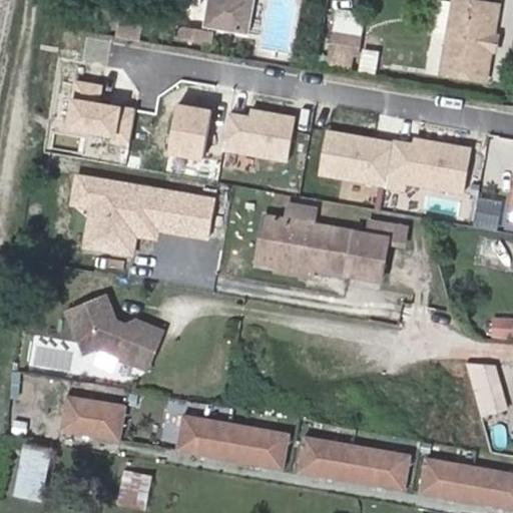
[(210,0),(206,27),(250,35),(257,0),(210,0)]
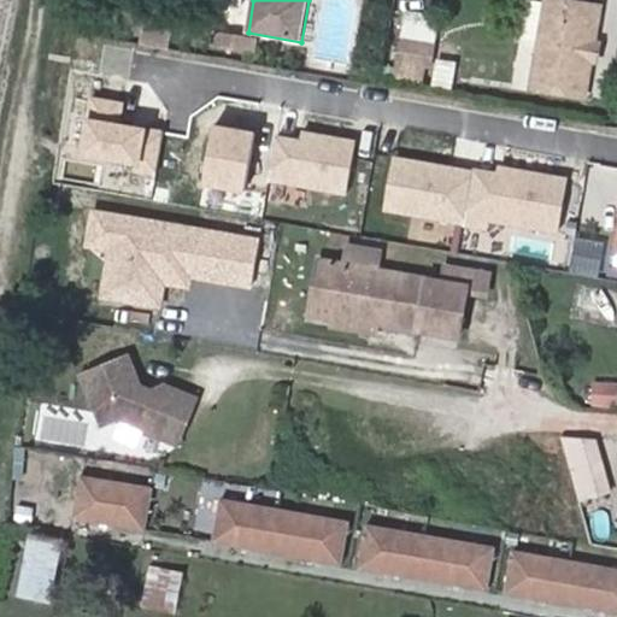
[(586,97),(601,7),(560,0),(550,0),(534,88),(586,97)]
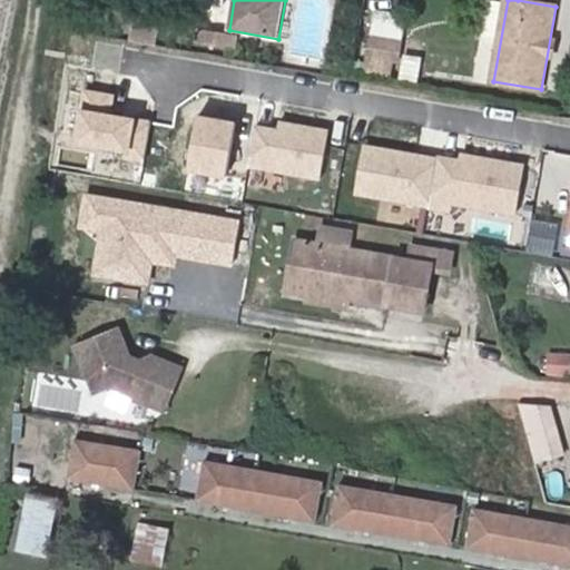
[(372,1),(369,30),(385,31),(387,2),(372,1)]
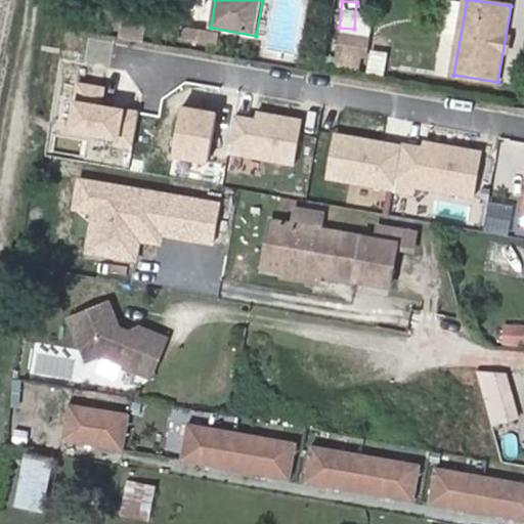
[(219,35),(184,29),(182,41),(217,48),(219,35)]
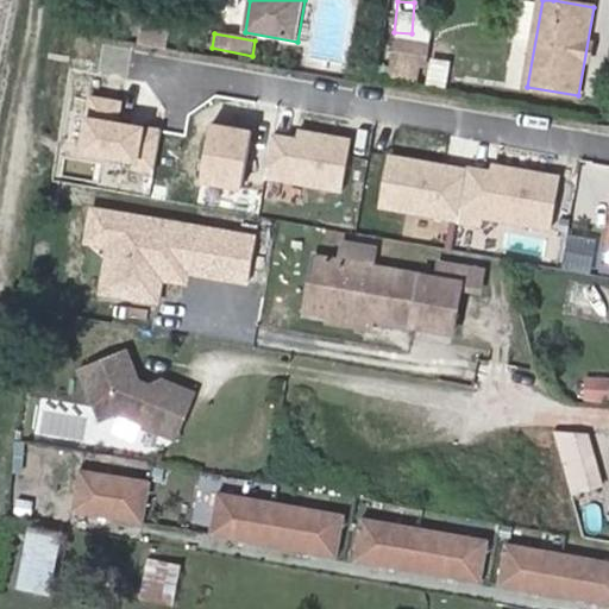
[(416,49),(390,44),(383,79),(410,85),(416,49)]
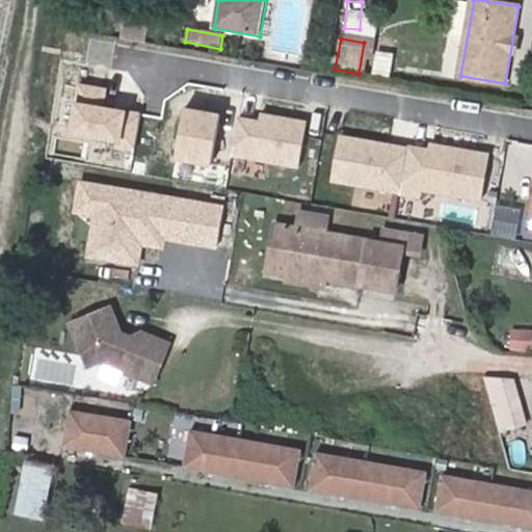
[(109,87),(79,83),(77,101),(72,100),(67,134),(114,141),(113,149),(136,152),(141,111),(106,106),(109,87)]
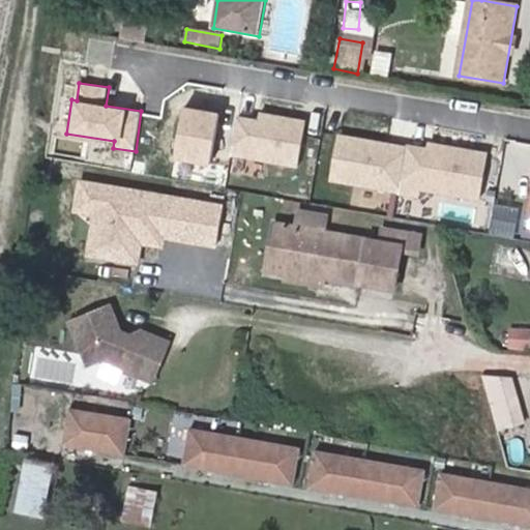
[(211,166),(221,113),(186,108),(179,114),(172,147),(175,159),(211,166)]
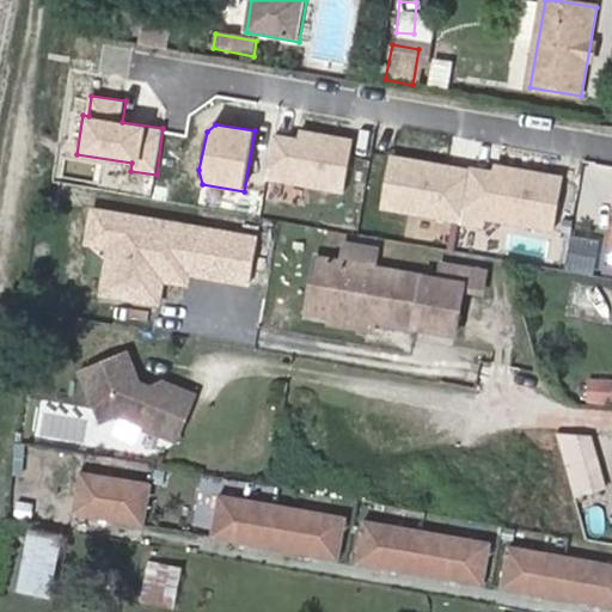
[(298,138),(276,134),(268,179),(344,194),(354,139),(300,129),(298,138)]
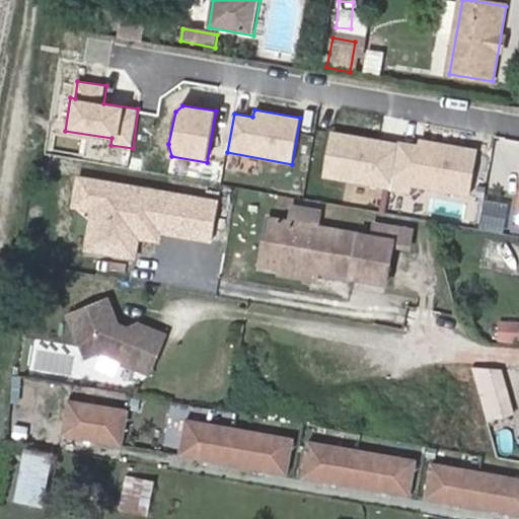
[(398,143),(330,131),(322,178),(411,194),(413,187),(470,196),(478,148),(420,138),(419,144),(399,140),(398,143)]
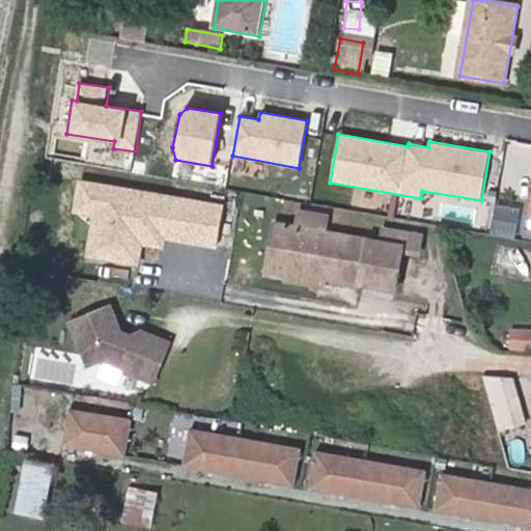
[(224,203),(79,179),(74,214),(90,216),(83,256),(140,266),(144,246),(164,249),(165,241),(216,249),(224,203)]
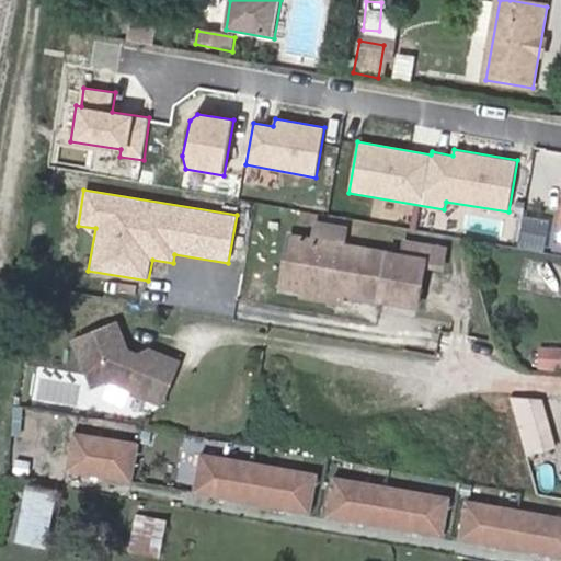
[(305,288),(313,240),(290,236),(283,285),(305,288)]
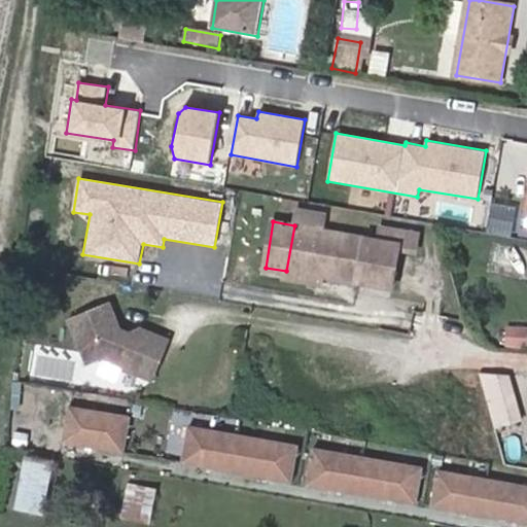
[(360,283),(369,238),(294,225),(286,271),(325,277),(360,283)]
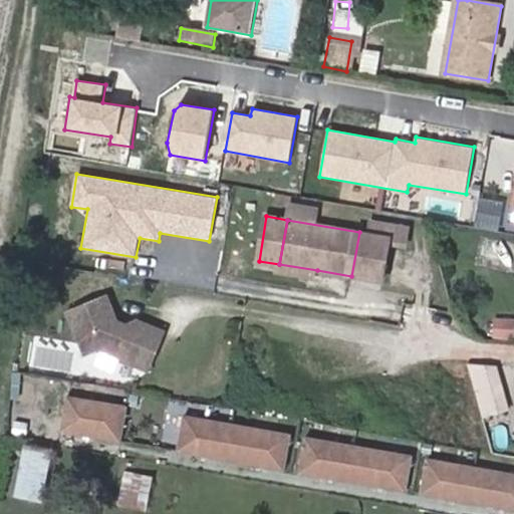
[(376,235),(359,232),(351,276),(383,282),(391,239),(406,242),(409,227),(378,221),(376,235)]
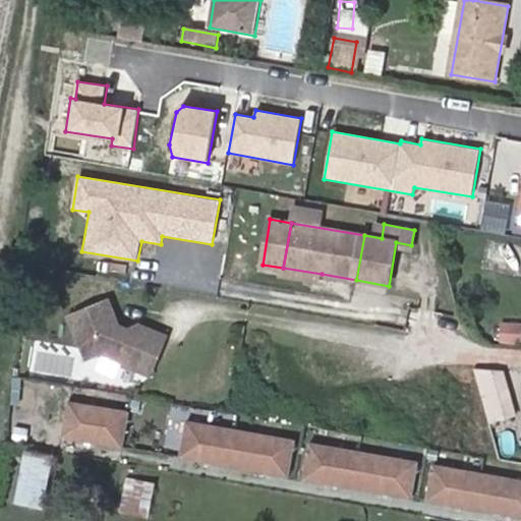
[(485,256),(520,263),(520,246),(488,240),(485,256)]
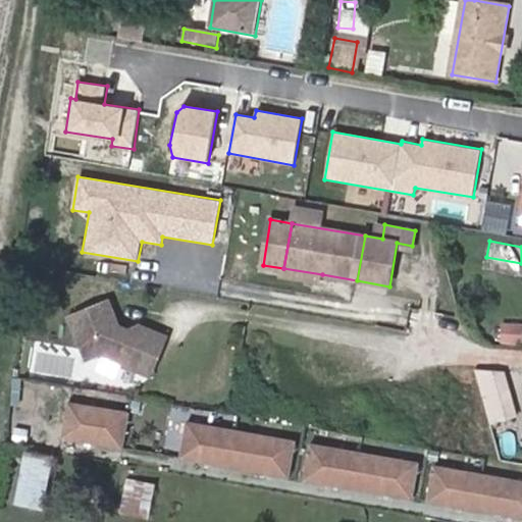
[(322,283),(322,274),(283,268),(282,276),(322,283)]
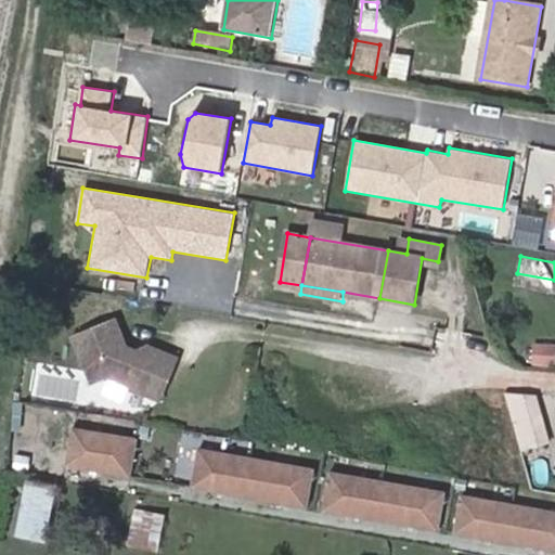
[(115,321),(73,339),(92,385),(107,378),(157,400),(176,358),(145,345),(136,350),(126,346),(115,321)]
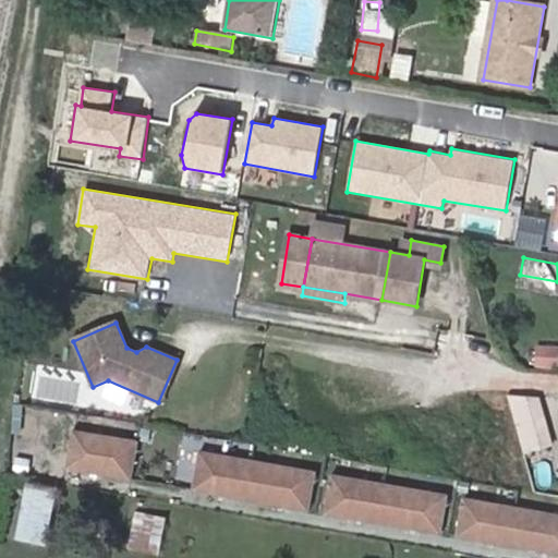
[(557,347),(540,346),(538,365),(557,366),(557,347)]
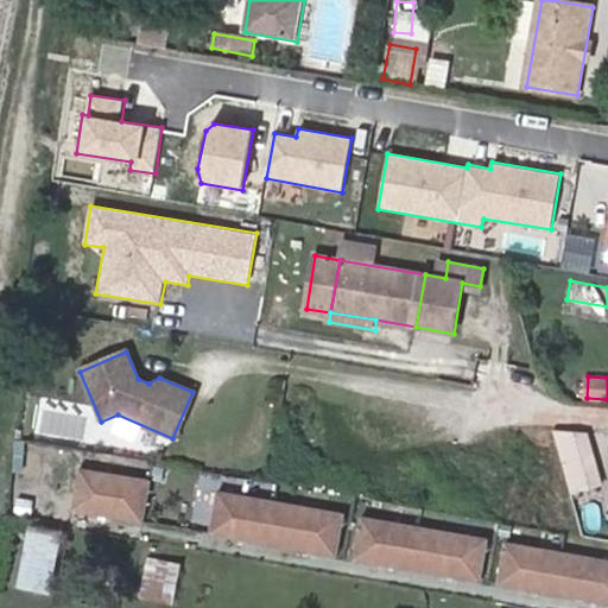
[(69,511),(144,520),(150,475),(76,466),(69,511)]
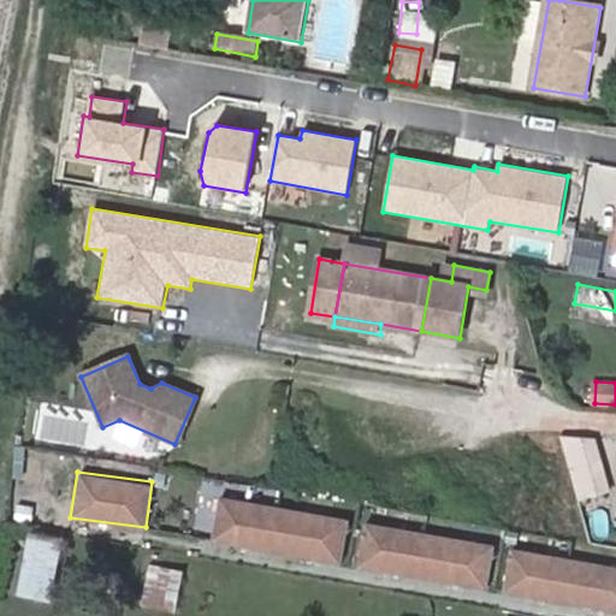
[(602,479),(574,487),(579,504),(606,497),(602,479)]
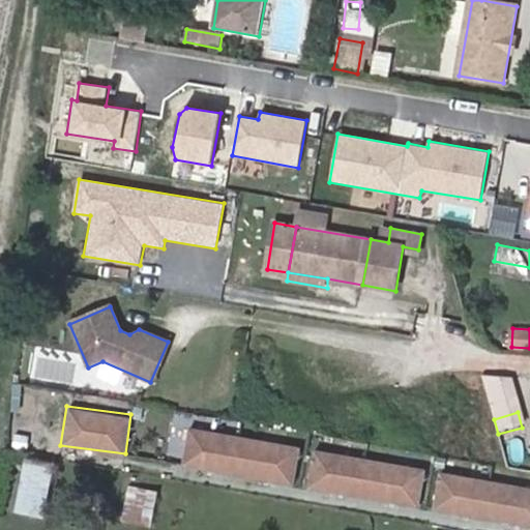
[(186,425),(180,466),(293,484),(300,444),(186,425)]
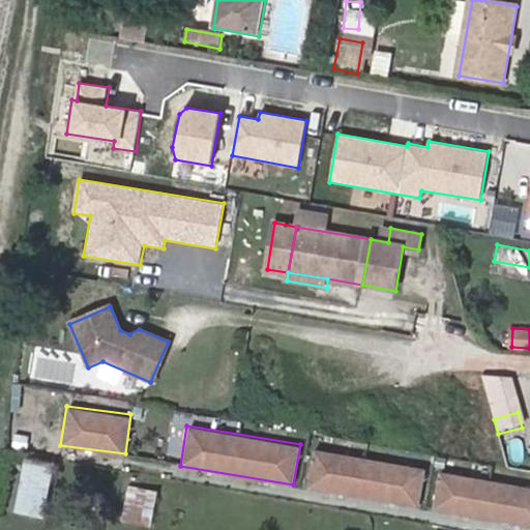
[(312,448),(305,490),(419,506),(425,466),(312,448)]
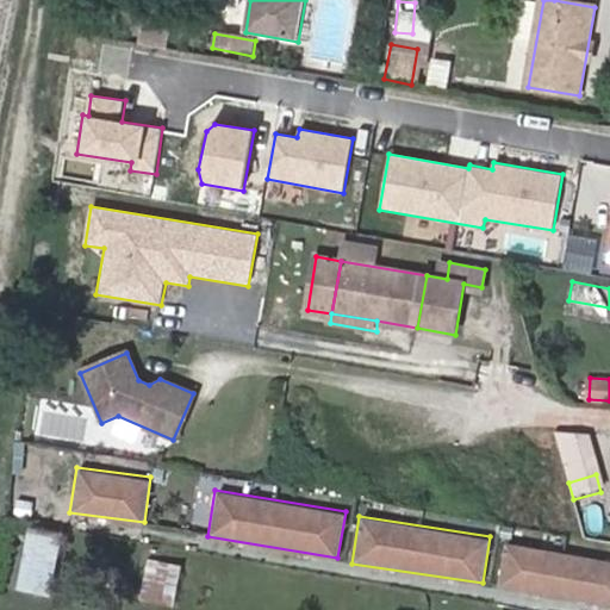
[(18,590),(51,597),(66,534),(31,527),(18,590)]
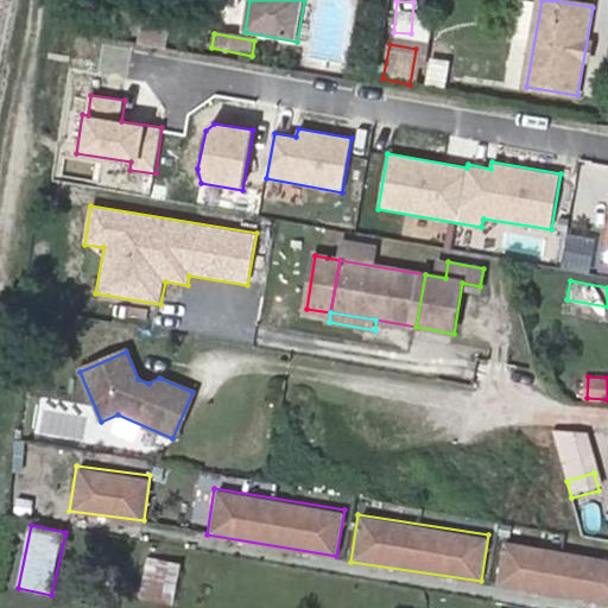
[(607,605),(607,557),(499,539),(492,586),(607,605)]
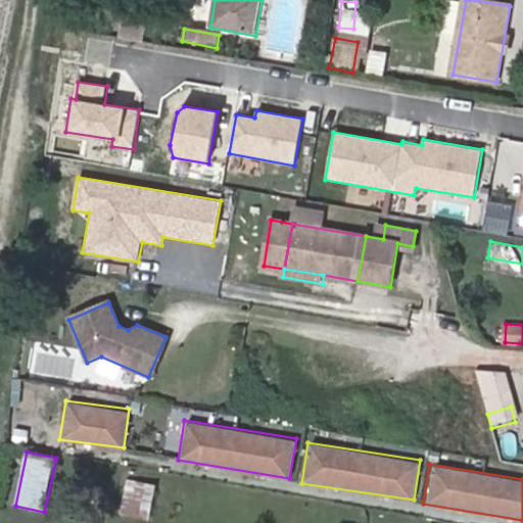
[(149,517),(156,485),(129,480),(122,511),(149,517)]
